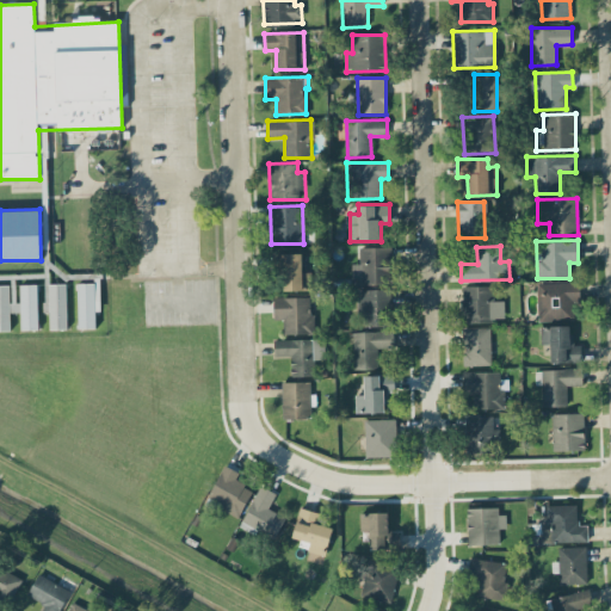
[(352,284),(392,284),(392,247),(359,247),(359,264),(352,264),(352,284)]
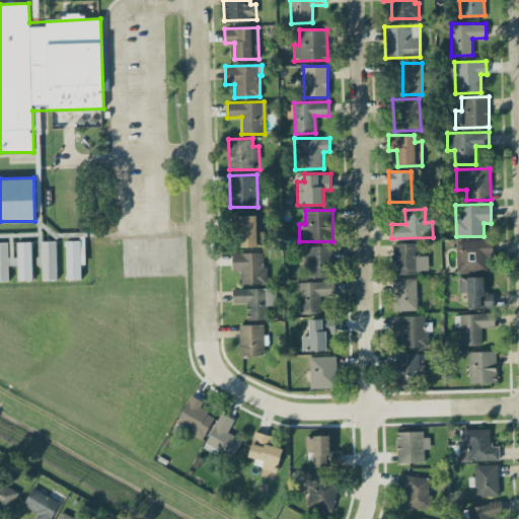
[(255,231),(256,215),(233,215),(233,224),(241,224),(241,245),(264,246),(264,231),(255,231)]
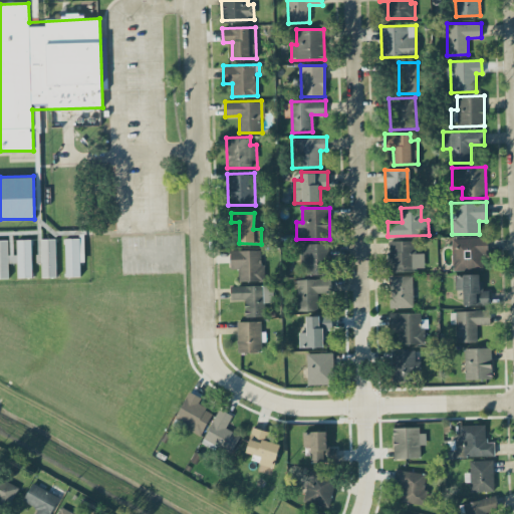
[(79,276),(79,262),(84,262),(83,237),(65,238),(65,276),(79,276)]
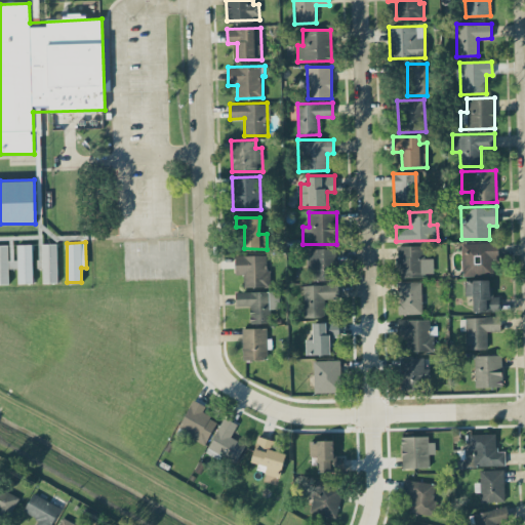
[(461,275),(492,274),(492,256),(498,256),(498,242),(461,243),(461,275)]
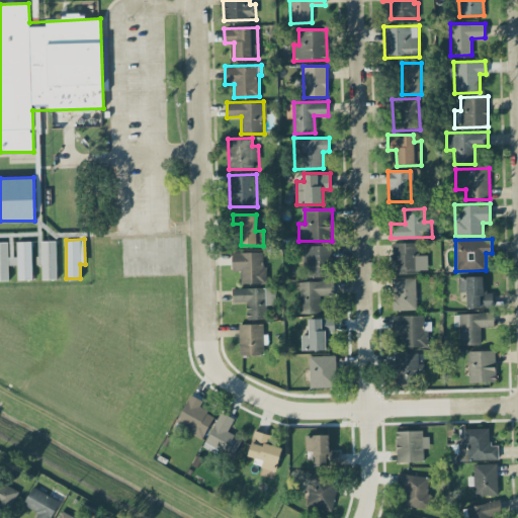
[(56,240),(38,241),(39,264),(41,264),(41,279),(57,278),(56,240)]
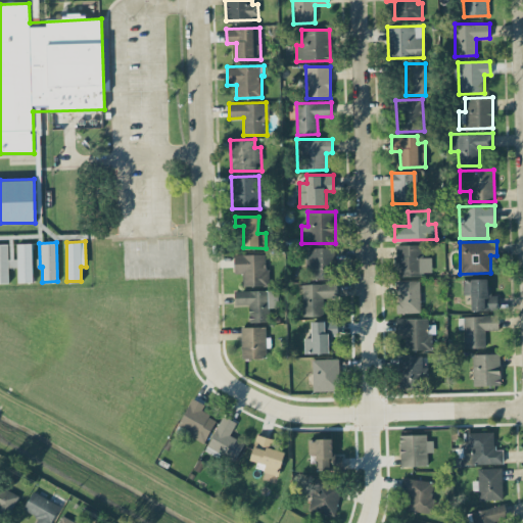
[(0,243),(0,282),(8,282),(8,267),(17,267),(17,282),(33,282),(32,243),(16,243),(16,258),(8,258),(7,244),(0,243)]
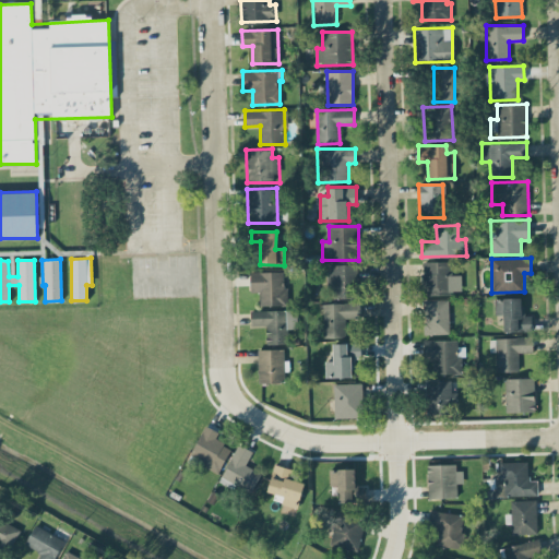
[(451,261),(421,262),(423,296),(456,295),(455,276),(452,276),(451,261)]
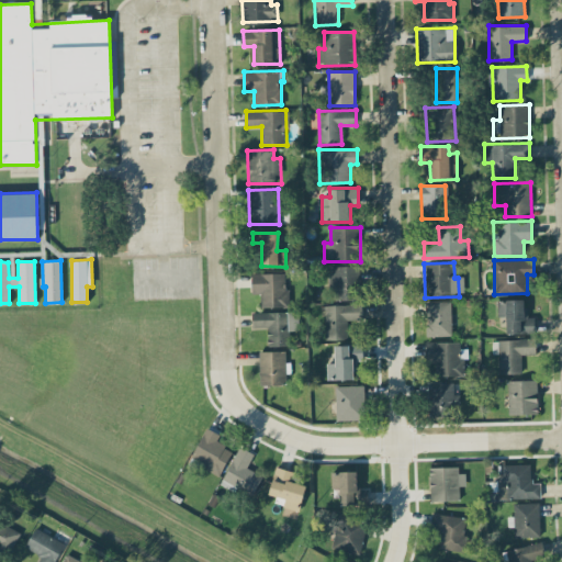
[(359,266),(327,266),(328,300),(360,299),(359,266)]
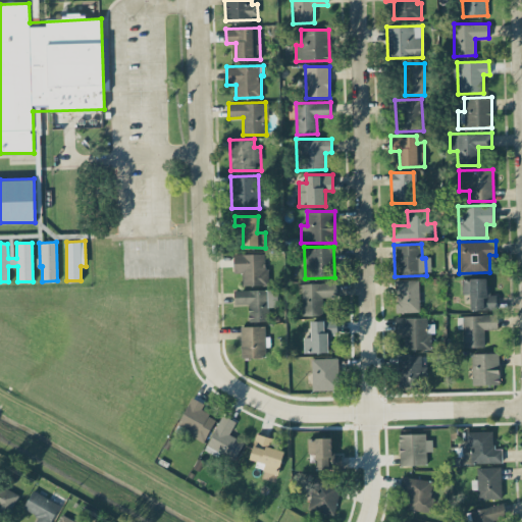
[(266,253),(233,254),(233,272),(242,272),(242,285),(267,284),(266,253)]
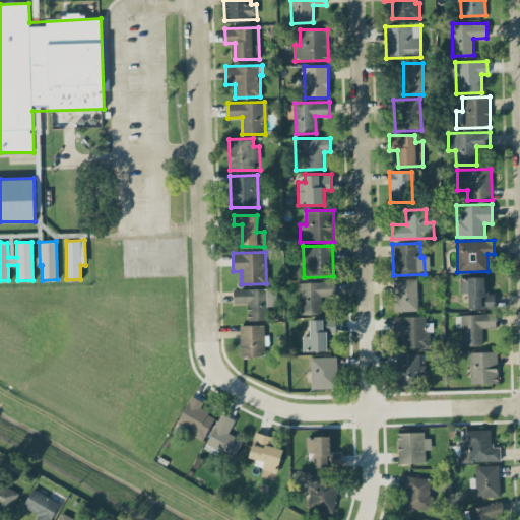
[(485,276),(460,277),(460,293),(468,293),(468,309),(495,308),(494,294),(486,294),(485,276)]
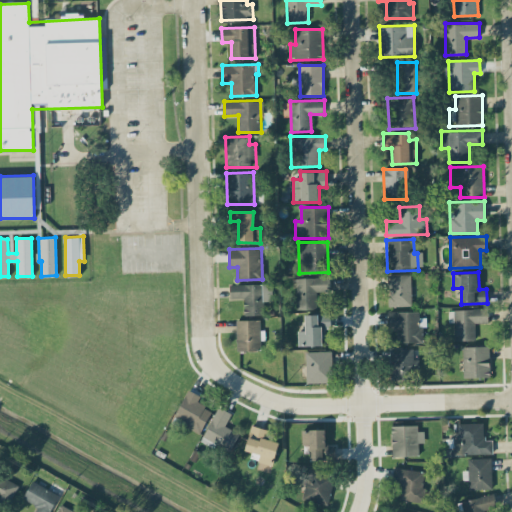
[(411,274),(387,275),(388,306),(412,305),(411,274)]
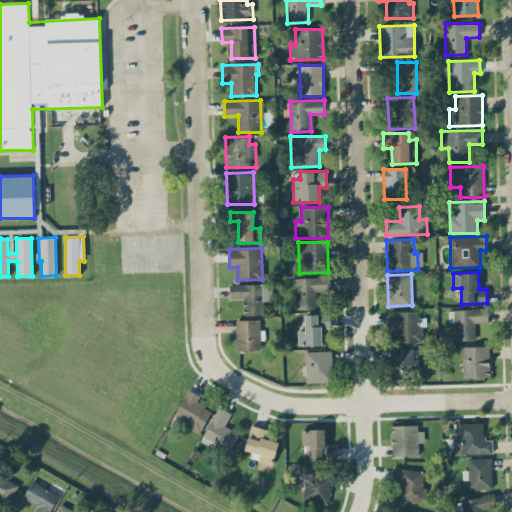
[(296,309),(317,309),(316,292),(330,291),(330,277),(295,277),(296,309)]
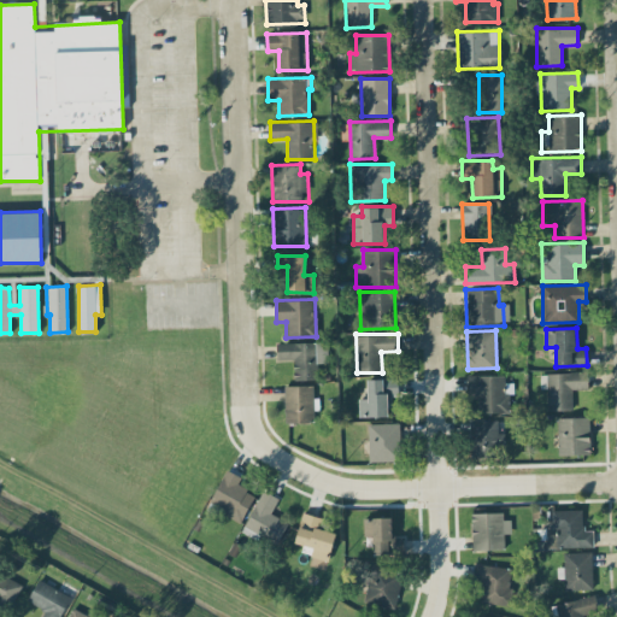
[(277,359),(293,358),(294,380),(318,380),(318,363),(328,363),(328,341),(277,342),(277,359)]
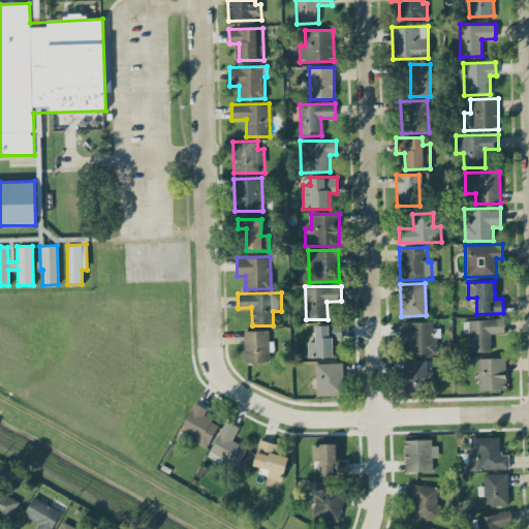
[(491,351),(491,334),(504,334),(503,318),(463,319),(463,333),(469,333),(469,351),(491,351)]
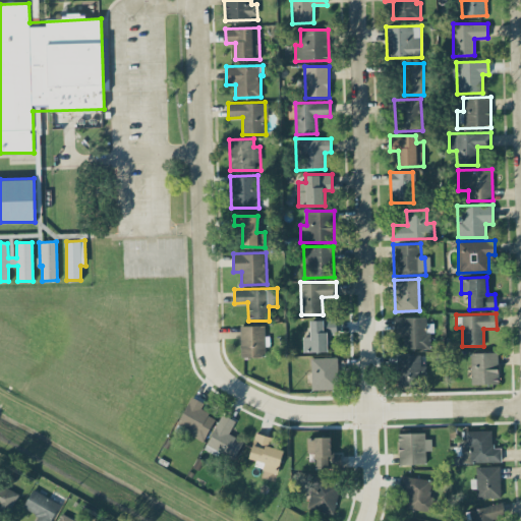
[(428,316),(395,316),(395,336),(404,335),(404,348),(429,348),(428,316)]
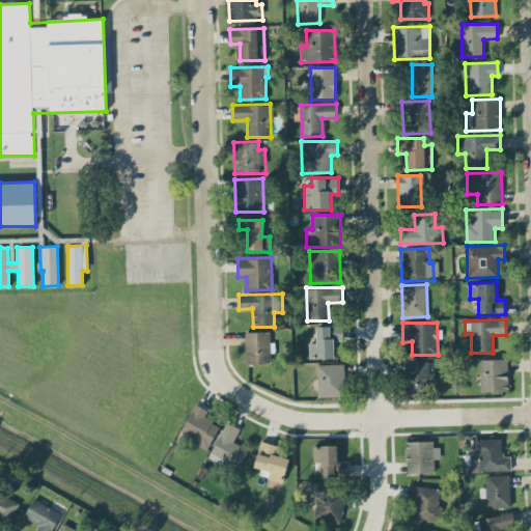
[(316,342),(308,342),(309,359),(334,358),(333,339),(342,339),(342,325),(315,326),(316,342)]
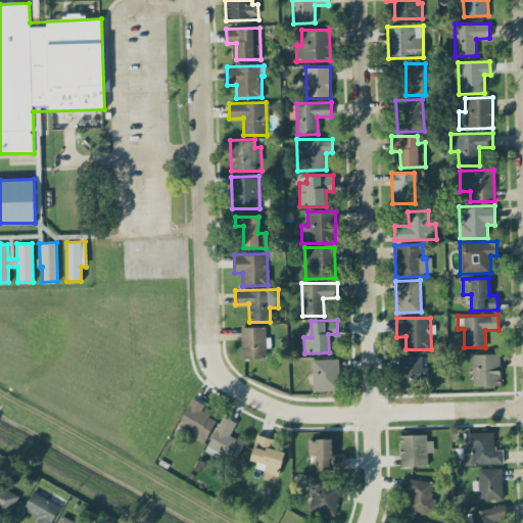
[(265,326),(241,327),(241,359),(266,358),(265,326)]
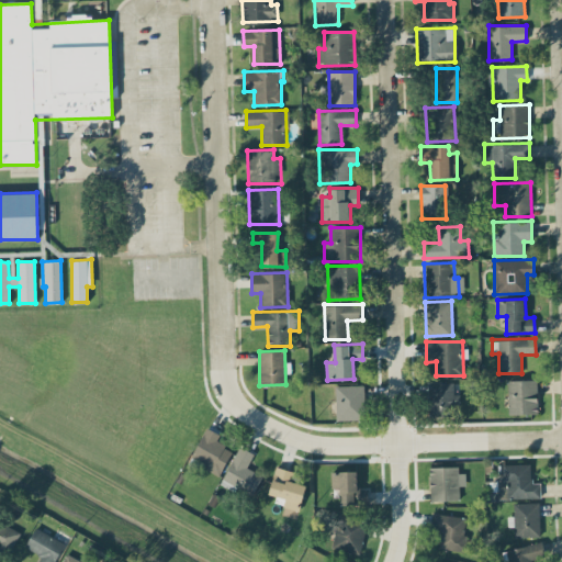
[(508,414),(538,414),(537,380),(507,380),(508,414)]
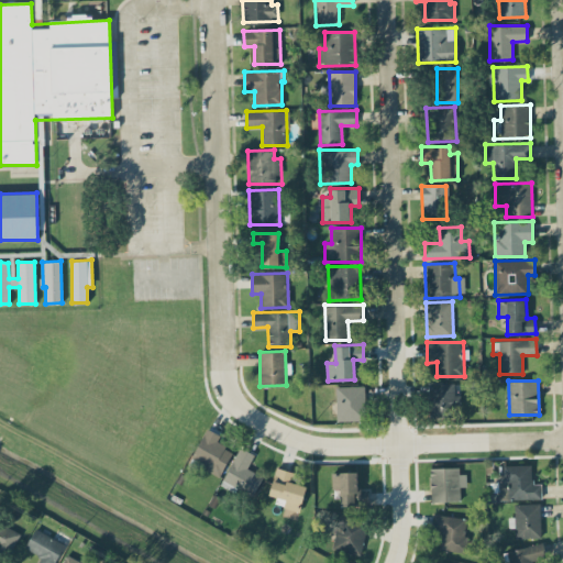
[(429,384),(430,418),(460,417),(460,395),(454,395),(454,383),(429,384)]
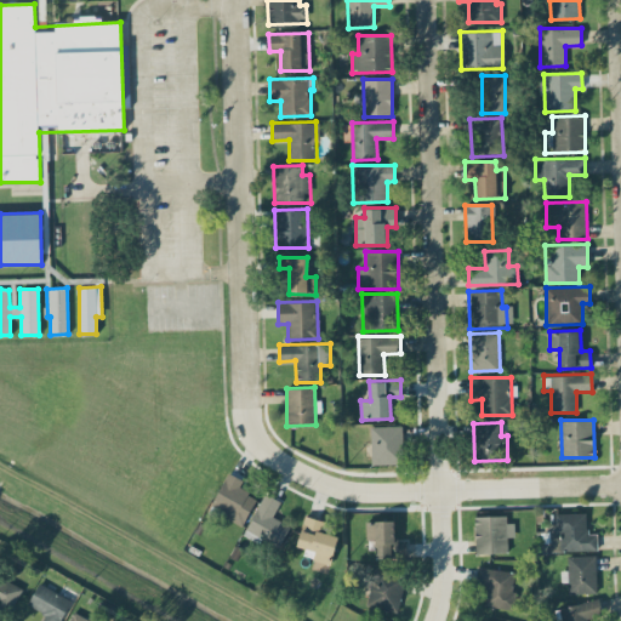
[(371,465),(402,463),(402,425),(370,426),(371,465)]
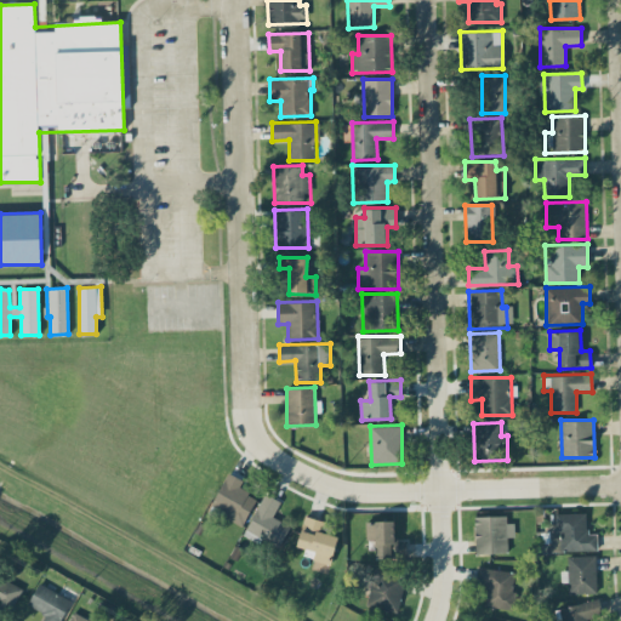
[(212,505),(228,512),(226,518),(243,525),(256,496),(238,488),(243,479),(227,472),(212,505)]
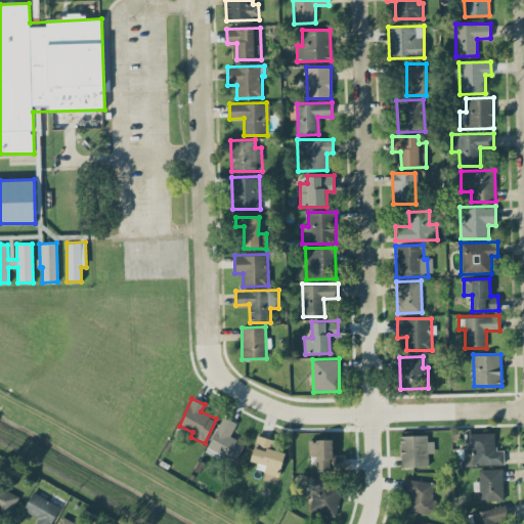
[(233,465),(245,443),(230,435),(236,423),(223,416),(206,450),(233,465)]
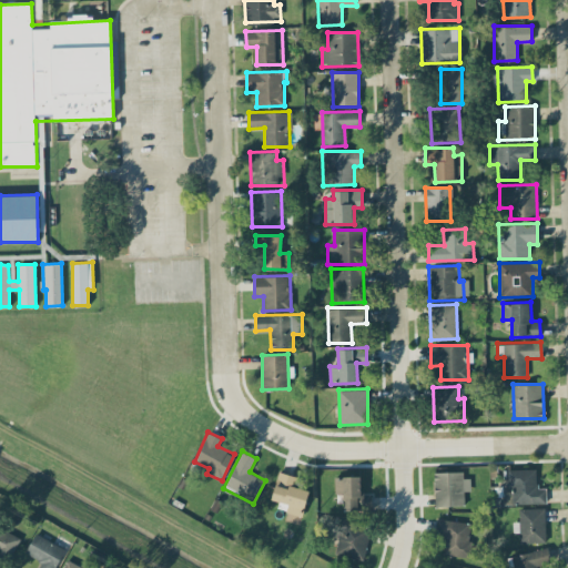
[(546,504),(546,488),(537,488),(537,469),(508,468),(508,479),(503,479),(503,504),(546,504)]
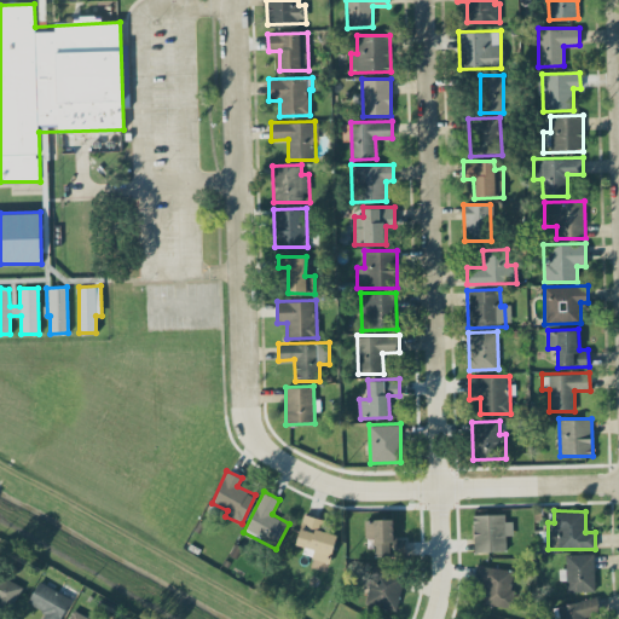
[(474,551),(505,550),(505,536),(510,534),(509,513),(473,514),(474,551)]
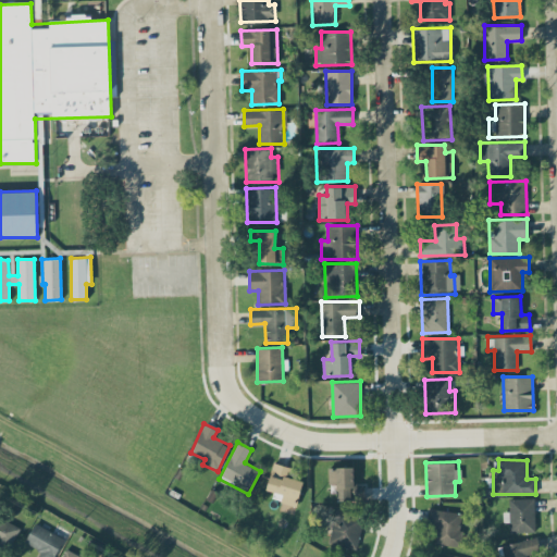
[(302,480),(288,478),(291,466),(272,462),(268,491),(274,492),(272,500),(298,505),(302,480)]
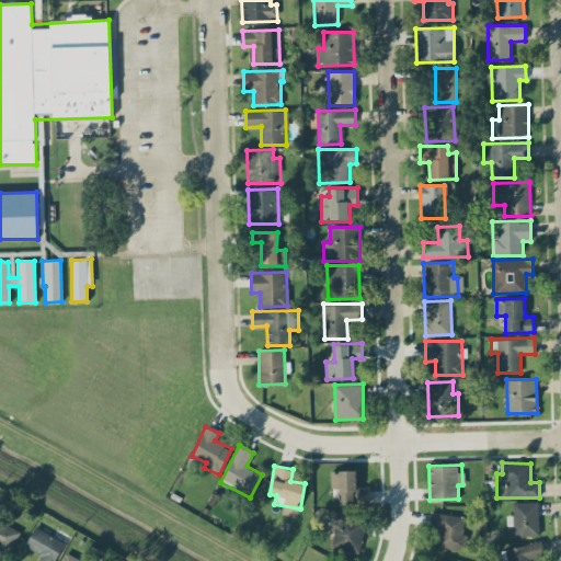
[(356,470),(330,470),(330,488),(339,488),(339,504),(366,504),(366,489),(356,489),(356,470)]
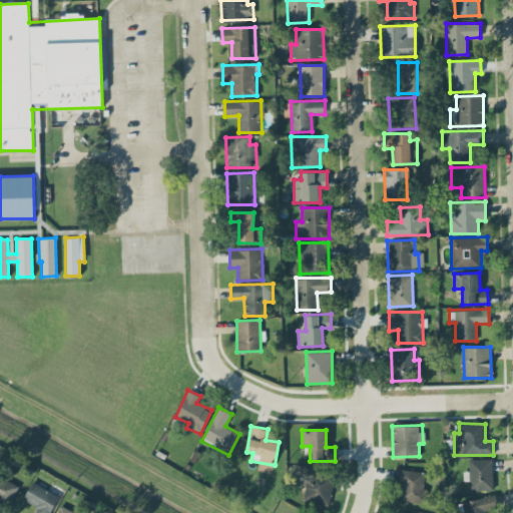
[(492,458),(468,459),(469,471),(463,471),(463,480),(469,480),(470,490),(493,490),(492,458)]
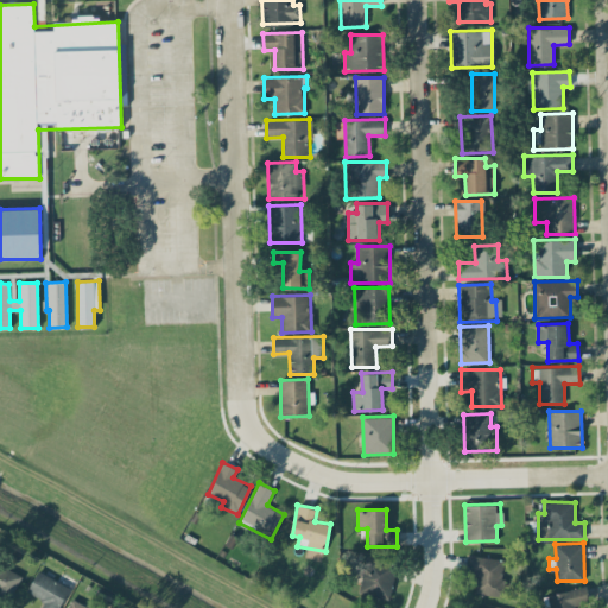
[(360,594),(390,599),(397,562),(366,556),(360,594)]
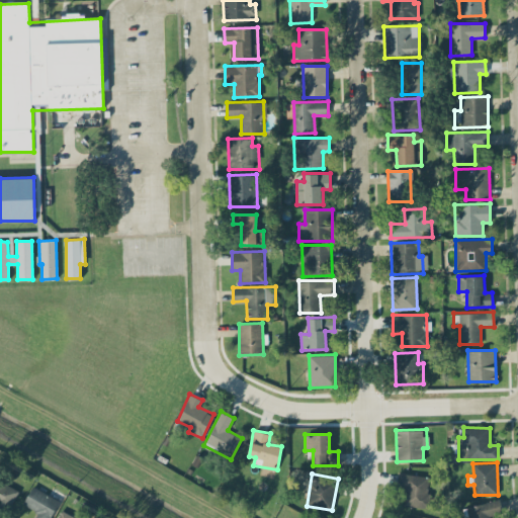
[(429,476),(401,475),(400,506),(428,507),(429,476)]
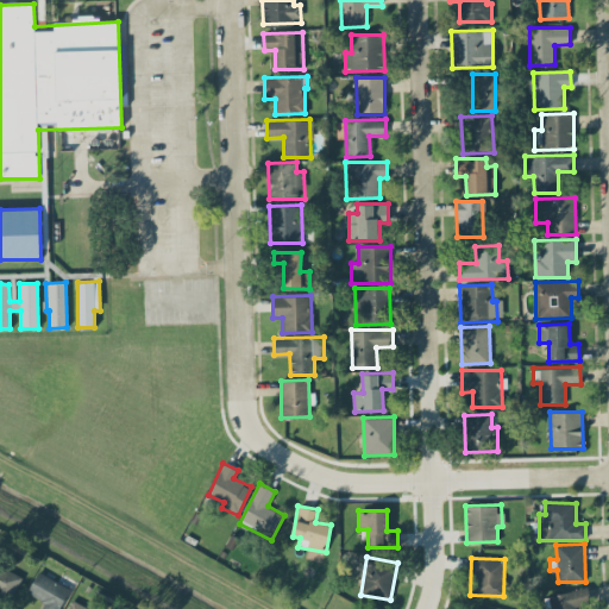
[(0,592),(13,597),(22,575),(0,566),(0,592)]
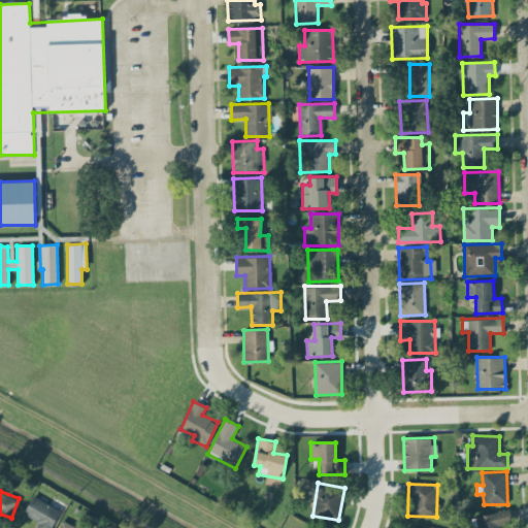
[(51,527),(61,510),(33,495),(23,514),(38,523),(35,527),(51,527)]
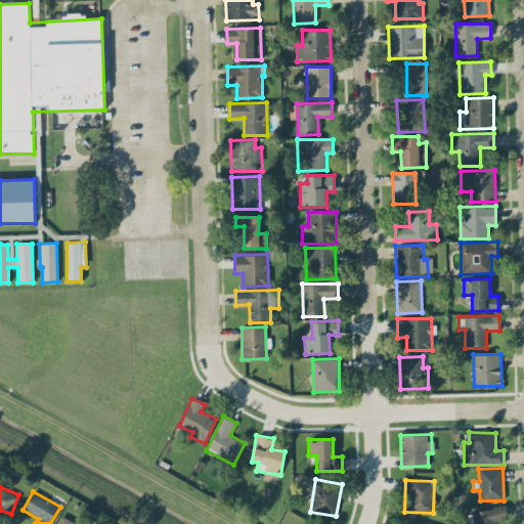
[(507,520),(504,506),(471,513),(473,523),(495,523),(495,522),(507,520)]
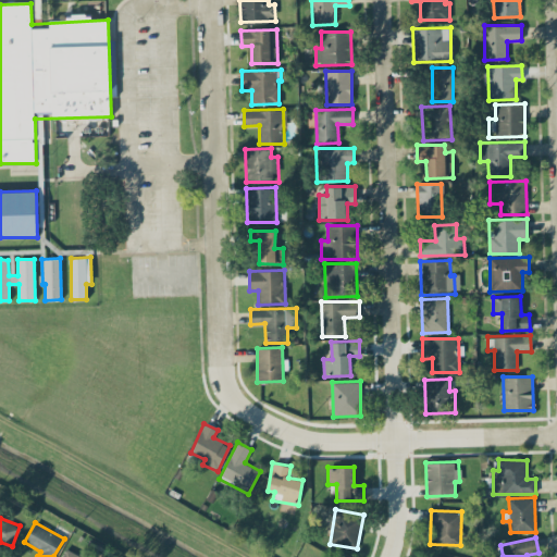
All buildings are outlined.
